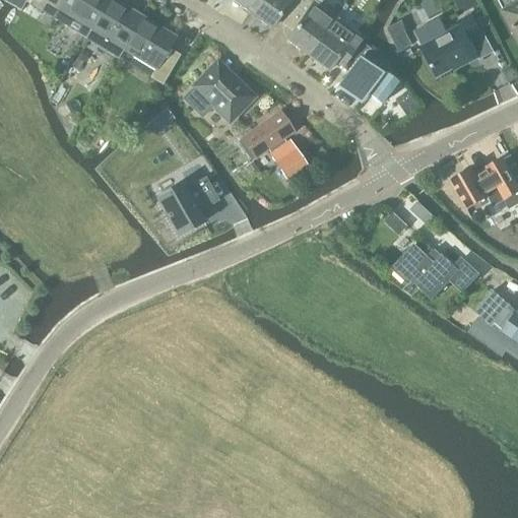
[(35,0),(33,3),(36,5),(50,13),(57,17),(87,37),(110,0),(35,0)]
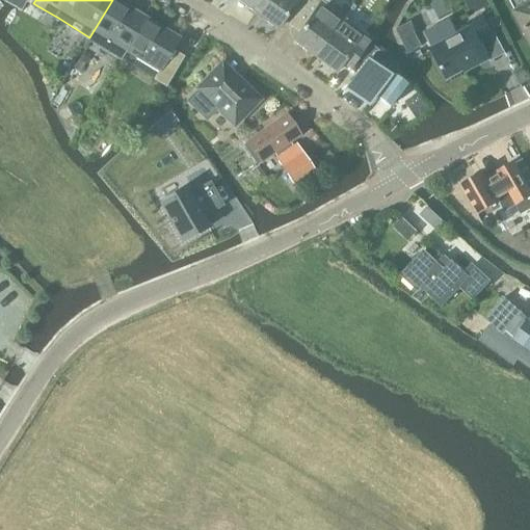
[(112,0),(89,37),(89,38),(122,57),(127,49),(128,50),(148,17),(120,0),(112,0)]
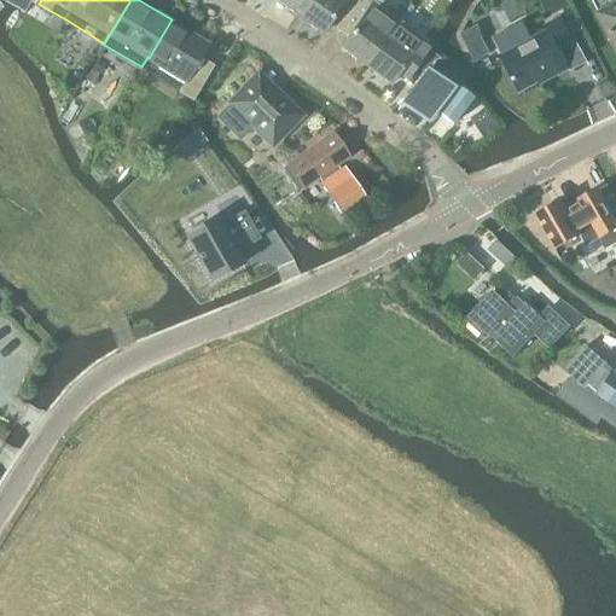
[(280,0),(300,15),(309,0),(280,0)]
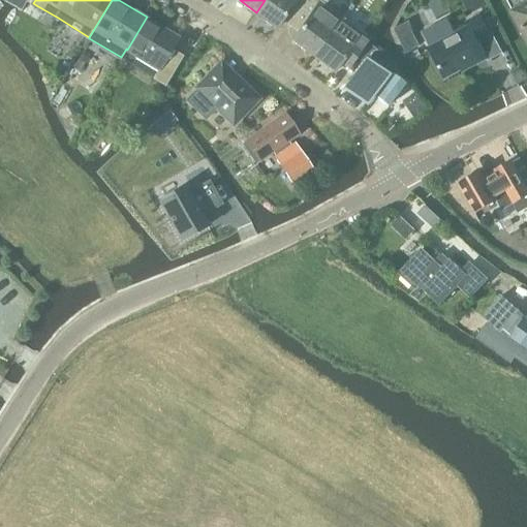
[(265,0),(256,12),(277,28),(284,19),(292,25),(310,0),(296,0),(265,0)]
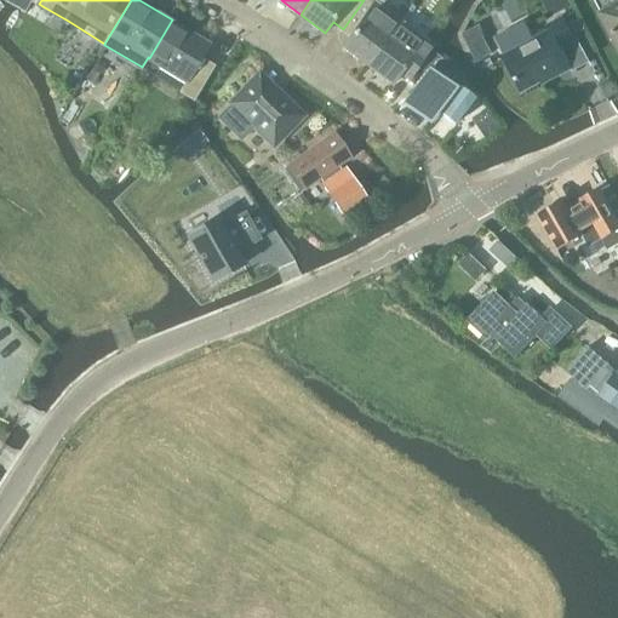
[(364,0),(343,29),(352,35),(344,47),(368,66),(402,19),(383,5),(387,0),(364,0)]
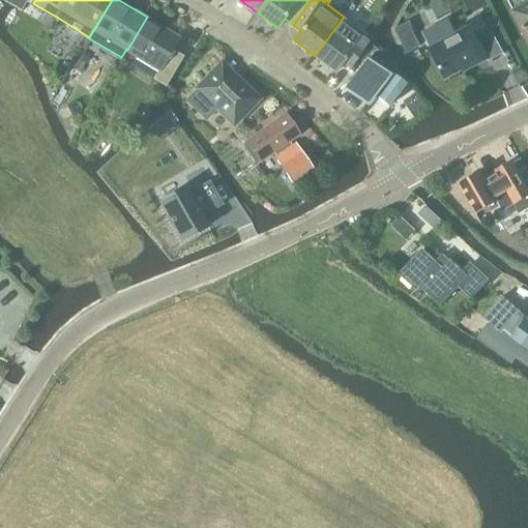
[(527,3),(517,10),(527,32),(527,3)]
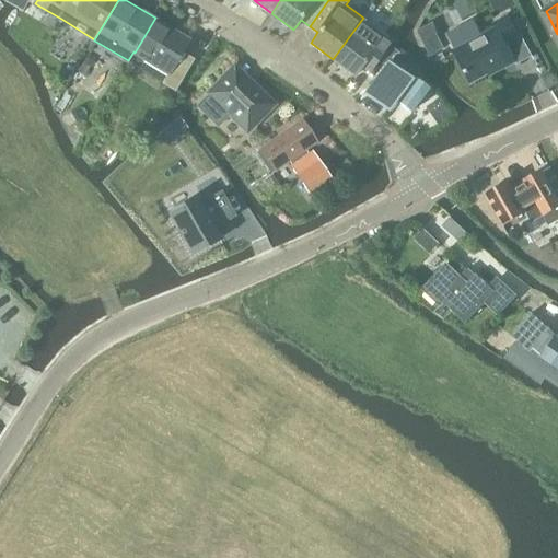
[(474,82),(499,69),(500,71),(519,61),(510,45),(523,38),(510,14),(496,22),(499,26),(456,49),(474,82)]
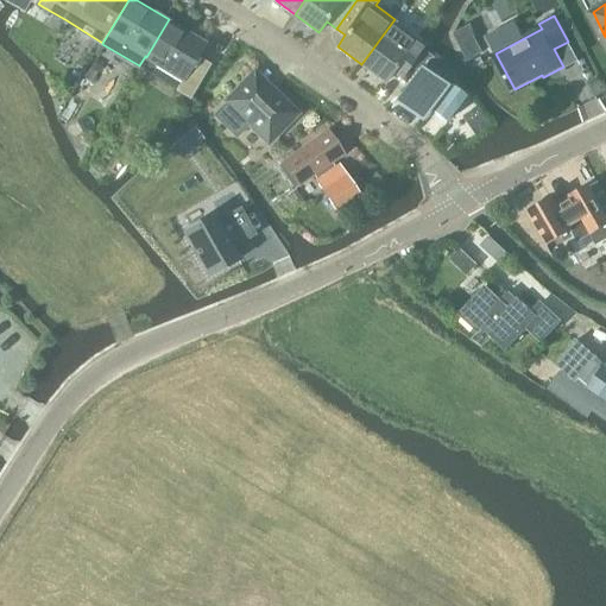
[(169,19),(146,57),(184,80),(180,89),(191,96),(210,63),(199,56),(207,42),(169,19)]
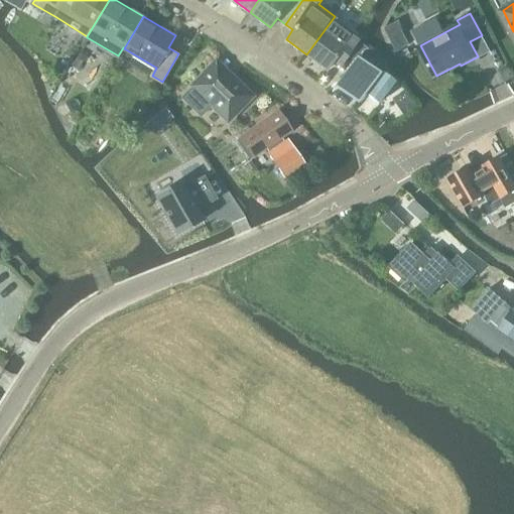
[(335,16),(306,54),(328,70),(334,60),(342,66),(360,41),(353,35),(356,31),(335,16)]
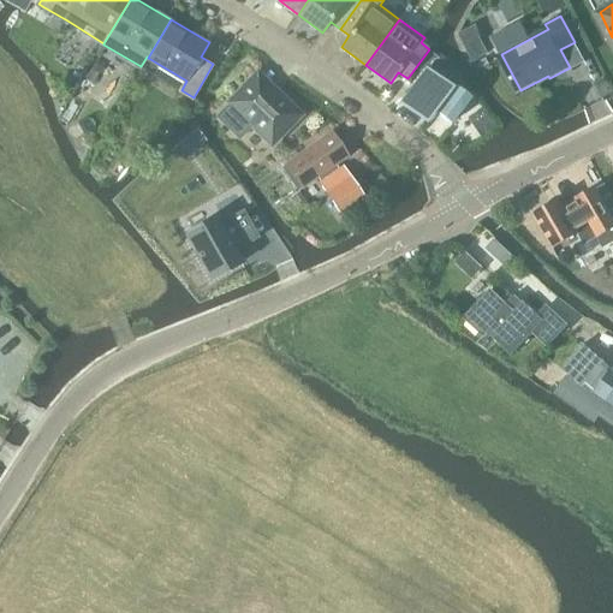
[(481,43),(468,51),(474,61),(487,54),(481,43)]
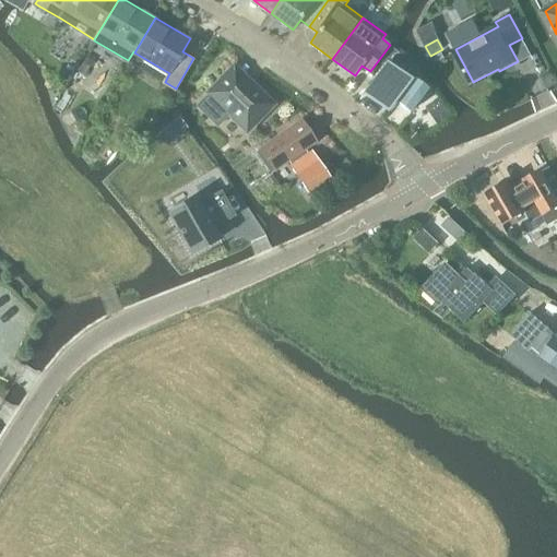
[(379,78),(368,93),(391,110),(398,101),(411,110),(428,87),(416,78),(422,70),(390,45),(370,71),(379,78)]
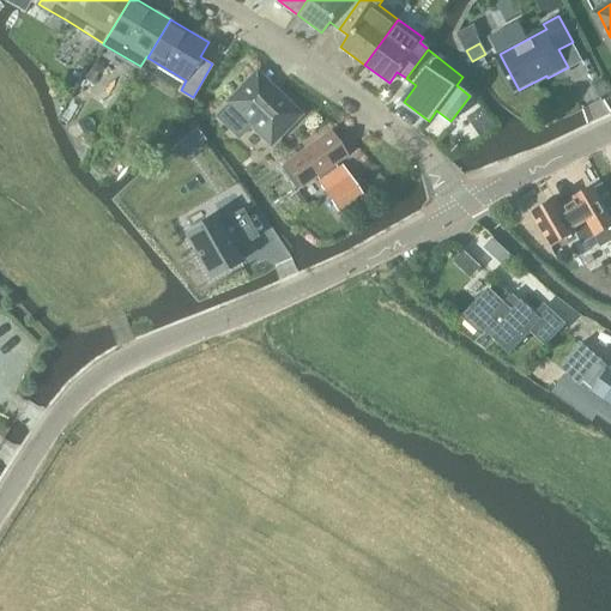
[(83,59),(77,68),(85,74),(91,64),(83,59)]
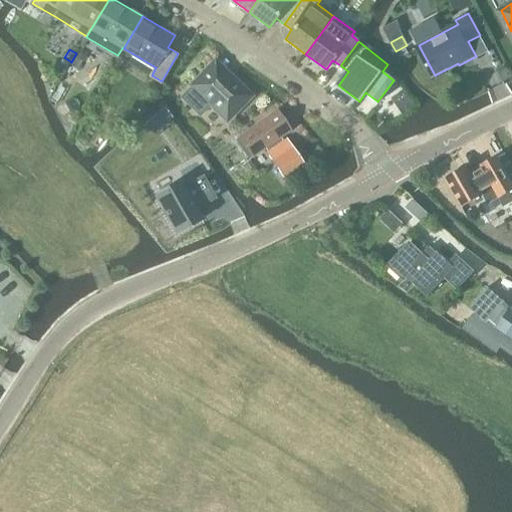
[(81,51),(73,64),(79,67),(87,54),(81,51)]
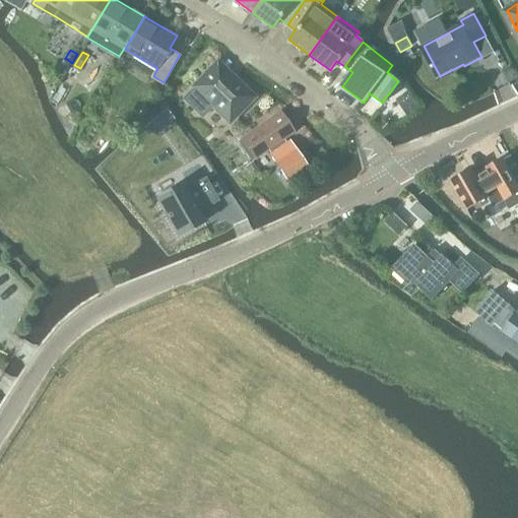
[(196,87),(185,98),(204,116),(214,105),(232,121),(255,96),(238,79),(233,83),(224,75),(222,77),(212,67),(195,85),(196,87)]
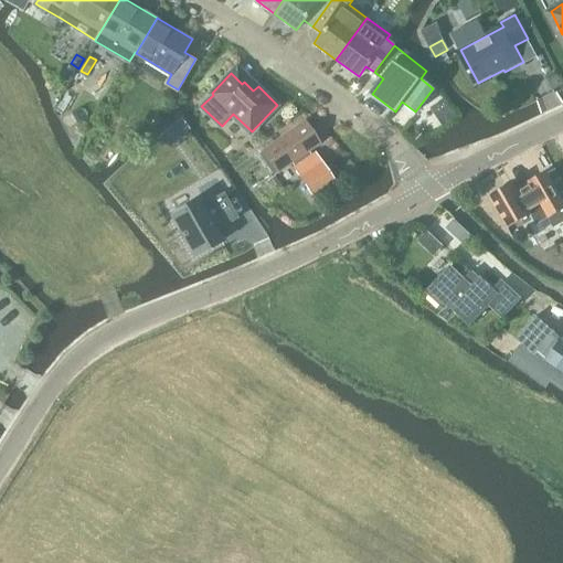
[(172,126),(182,137),(191,129),(182,117),(172,126)]
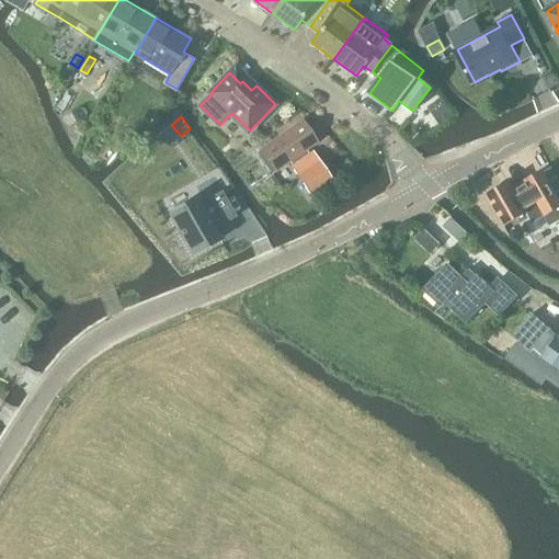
[(262,149),(276,171),(292,160),(295,163),(293,166),(312,195),(335,180),(315,150),(311,152),(309,148),(320,140),(305,120),(262,149)]
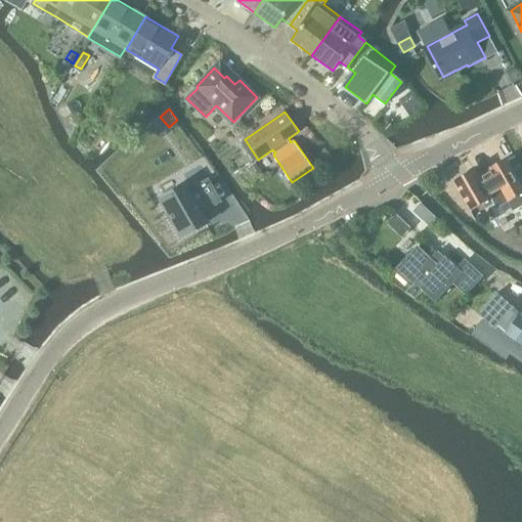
[(251,125),(241,132),(244,136),(254,129),(251,125)]
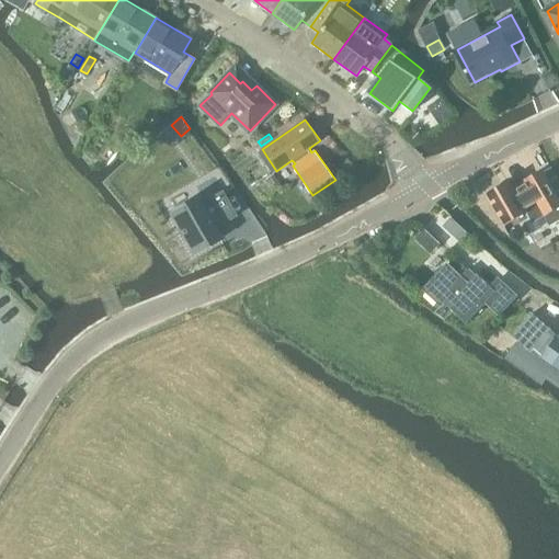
[(520,217),(523,223),(533,217),(535,221),(546,216),(551,225),(558,219),(558,195),(545,171),(515,187),(512,181),(489,194),(506,225),(520,217)]
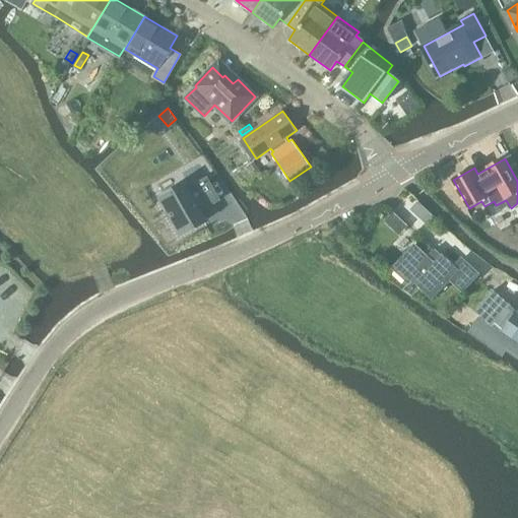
[(238,173),(246,184),(262,172),(255,160),(238,173)]
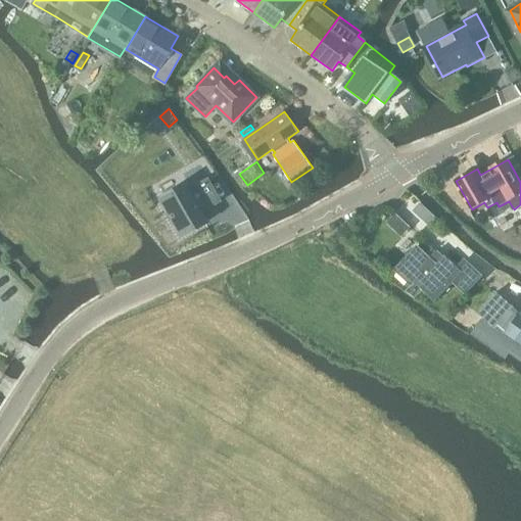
[(185,183),(159,198),(181,236),(197,227),(207,222),(201,211),(208,206),(209,207),(221,200),(215,190),(208,178),(188,189),(185,183)]
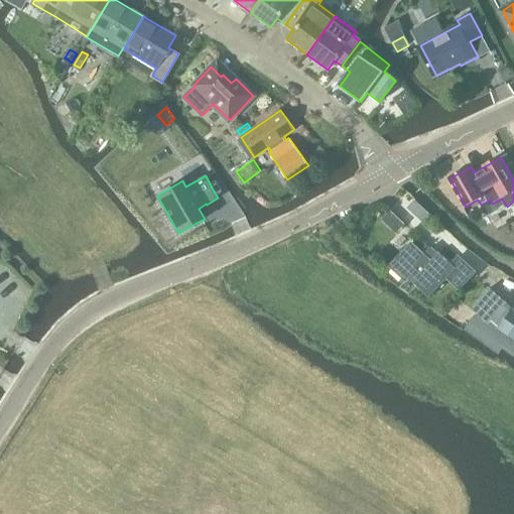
[(416,201),(410,207),(420,216),(422,214),(426,218),(430,213),(416,201)]
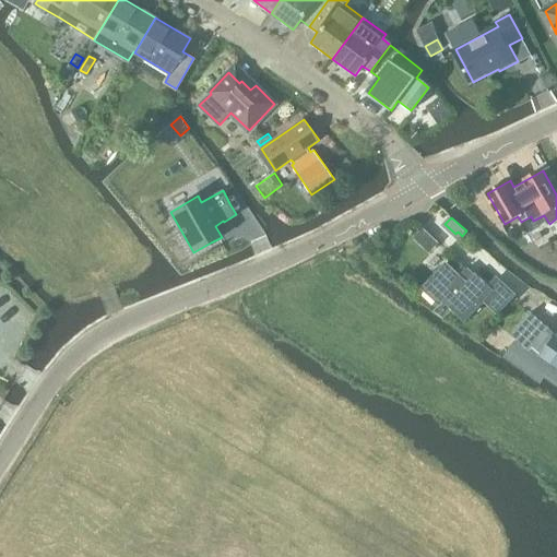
[(433,249),(442,240),(428,226),(418,235),(433,249)]
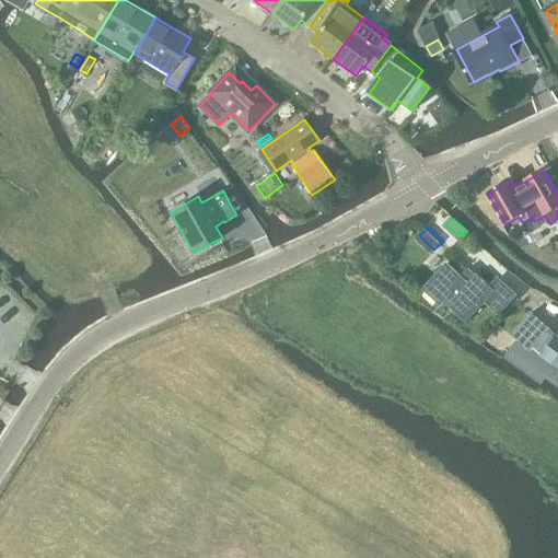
[(546,267),(554,253),(532,240),(523,254),(546,267)]
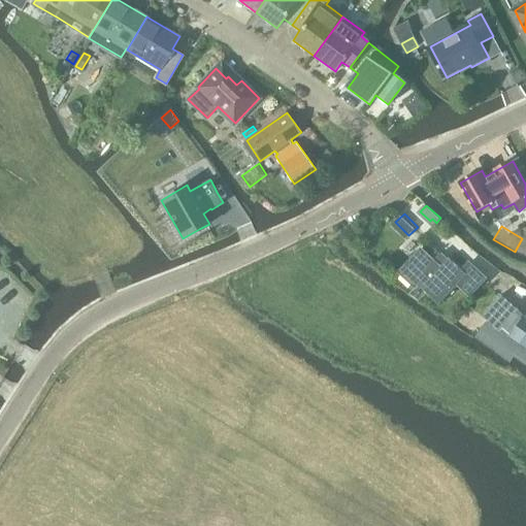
[(436,260),(423,248),(400,271),(417,287),(421,284),(440,302),(459,284),(471,296),(488,277),(471,262),(463,270),(451,258),(450,259),(442,253),(436,260)]
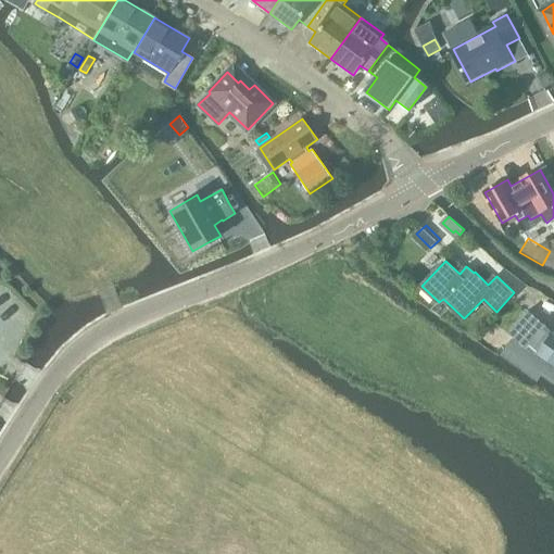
[(515,335),(553,364),(553,334),(544,327),(546,325),(529,310),(511,331),(515,335)]
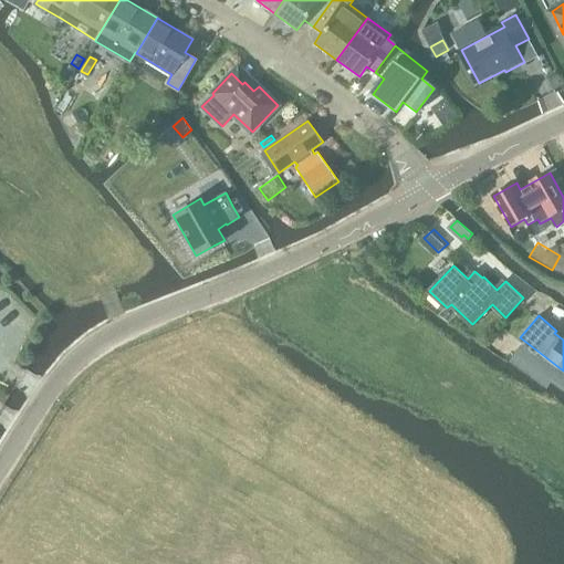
[(563,374),(524,345),(514,361),(551,385),(553,380),(563,388),(563,374)]
